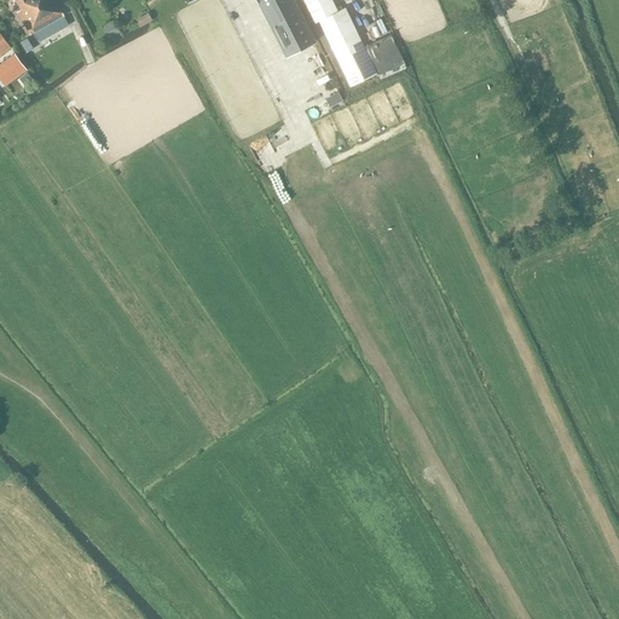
[(47,25),(33,0),(15,0),(21,10),(17,12),(30,35),(34,33),(38,40),(52,33),(47,25)]
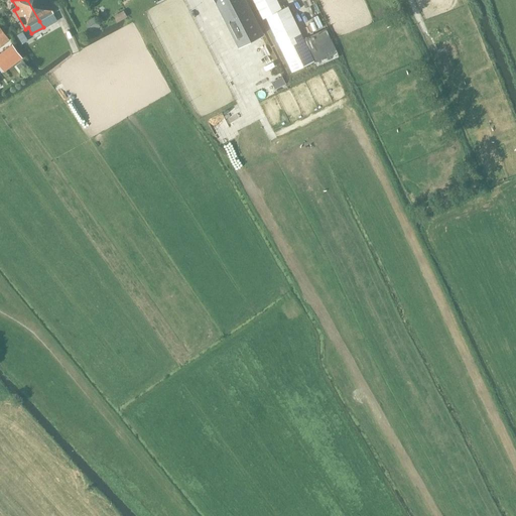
[(27,0),(39,21),(43,27),(55,20),(53,13),(45,0),(27,0)]
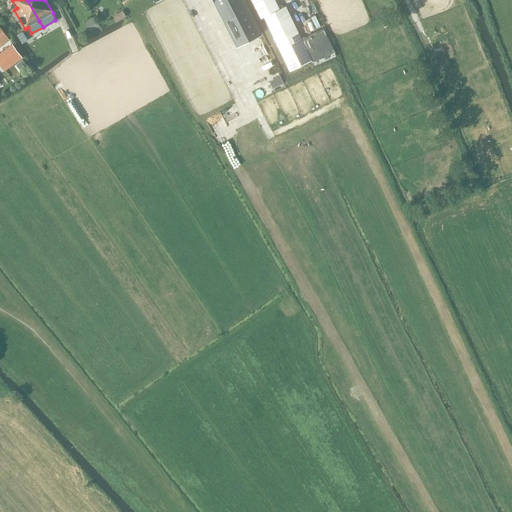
[(260,35),(242,0),(213,0),(237,46),(260,35)]
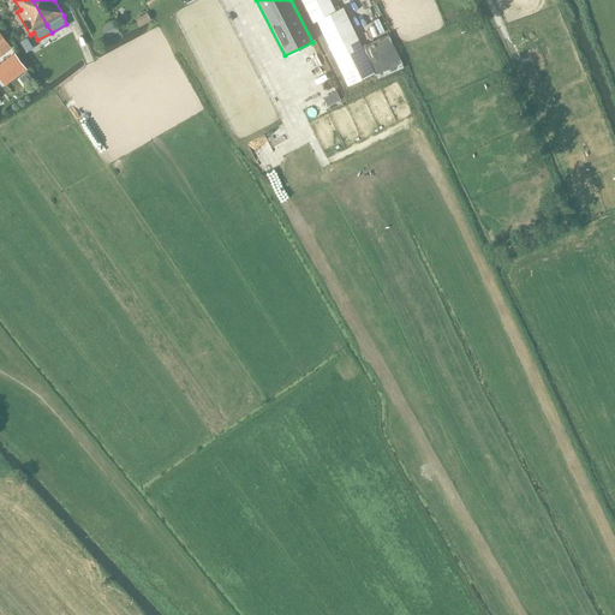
[(302,0),(314,22),(335,11),(329,0),(302,0)]
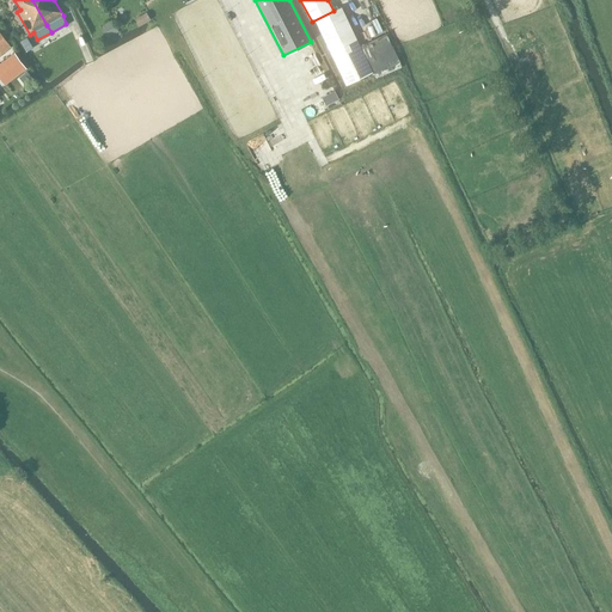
[(316,20),(347,85),(373,73),(342,7),(316,20)]
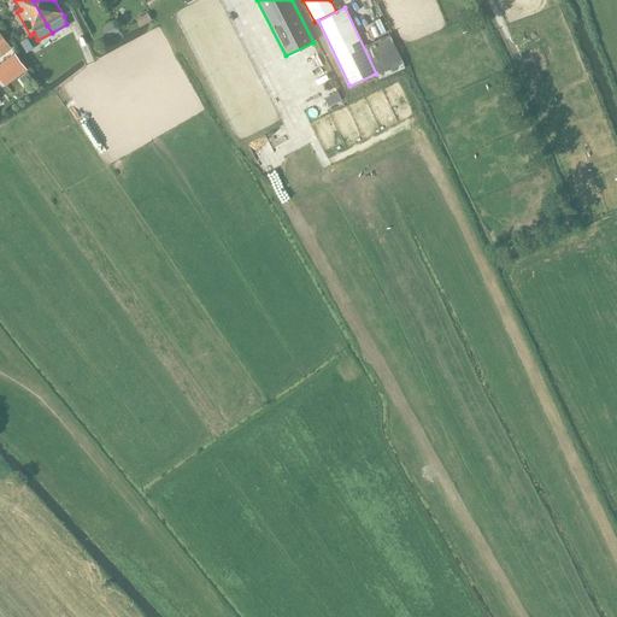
[(151,21),(147,13),(136,19),(140,27),(151,21)]
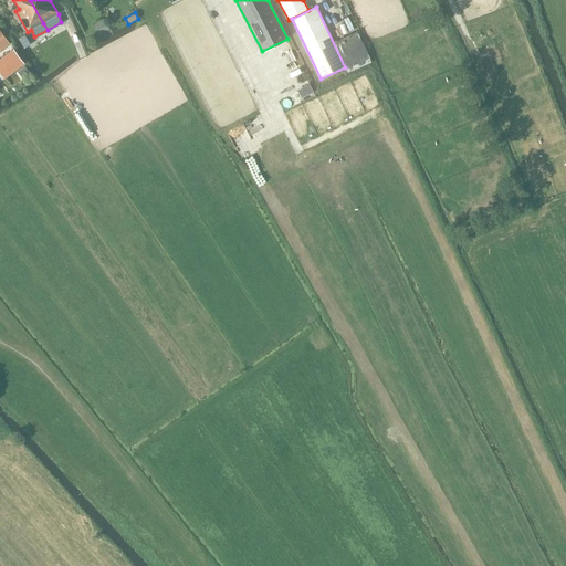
[(95,23),(101,33),(109,29),(104,19),(95,23)]
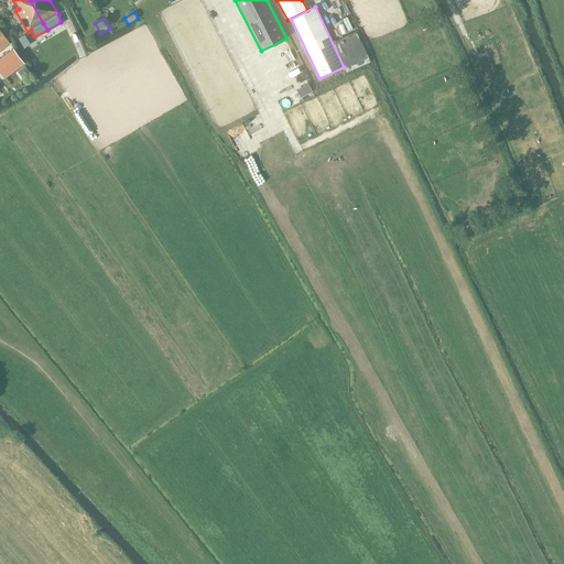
[(0,50),(10,43),(0,30),(0,50)]
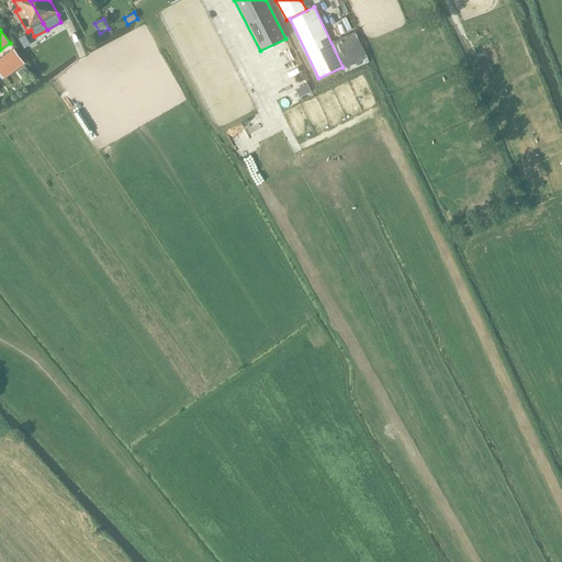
[(0,60),(0,74),(2,78),(12,71),(3,58),(0,60)]
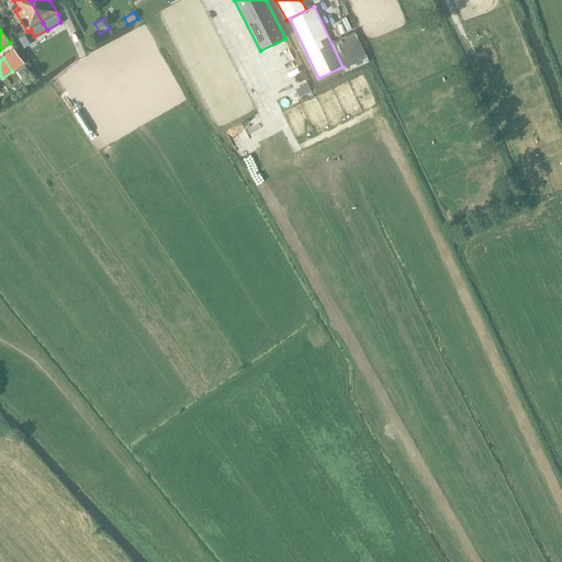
[(301,97),(312,90),(307,82),(296,89),(301,97)]
